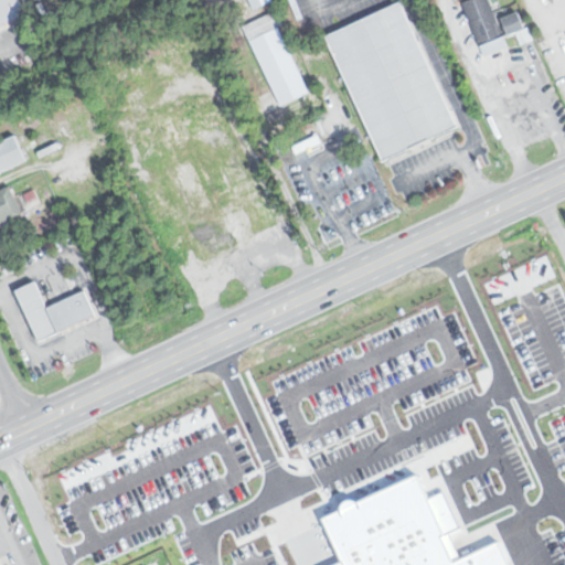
[(0,0),(0,24),(27,12),(20,0),(0,0)]
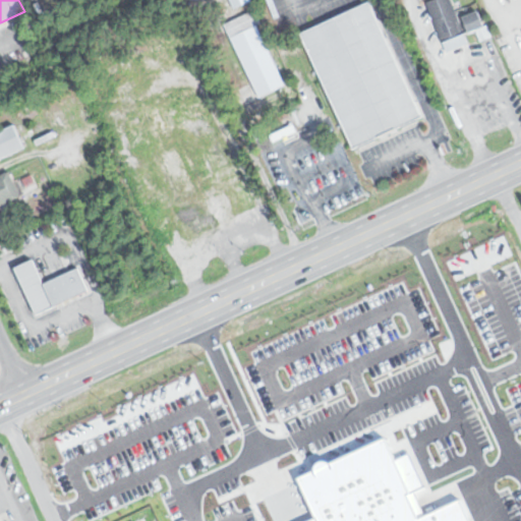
[(250,2),(249,0),(228,0),(231,8),(250,2)]
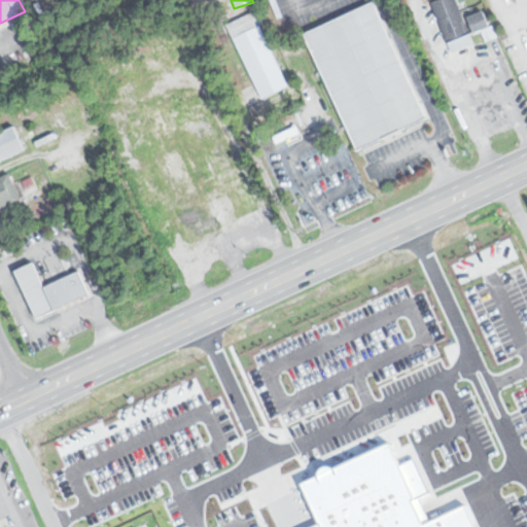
[(367,0),(300,34),(352,147),(424,116),(371,0),(367,0)]
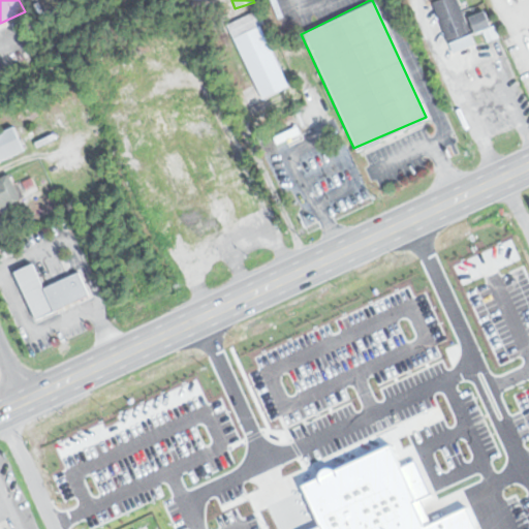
[(453,52),(475,44),(459,0),(438,0),(435,1),(453,52)]
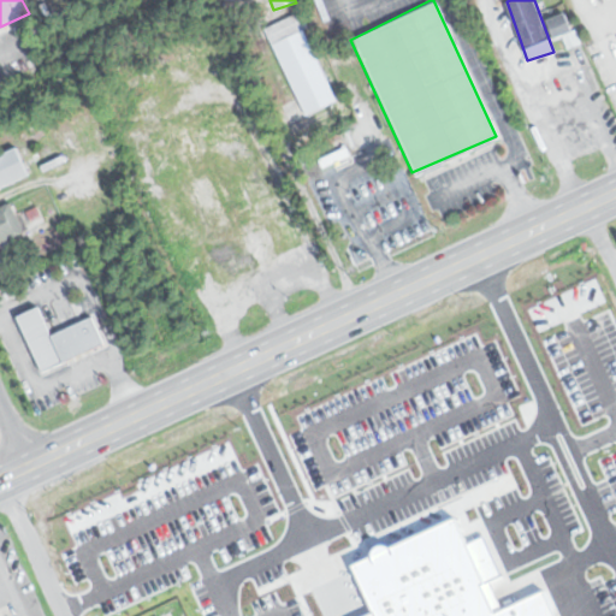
[(260,29),(304,114),(337,98),(291,12),(260,29)]
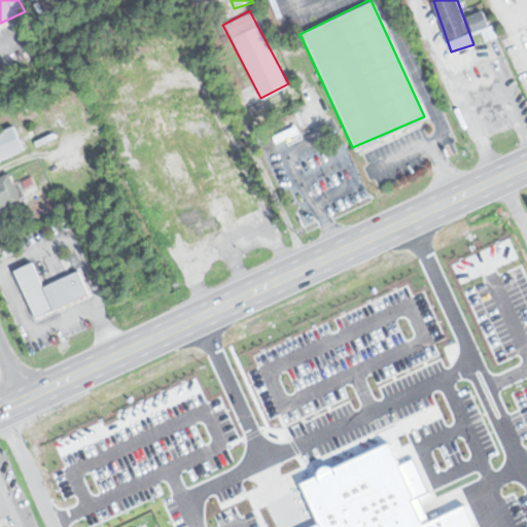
[(492,27),(486,10),(469,18),(476,33),(492,27)]
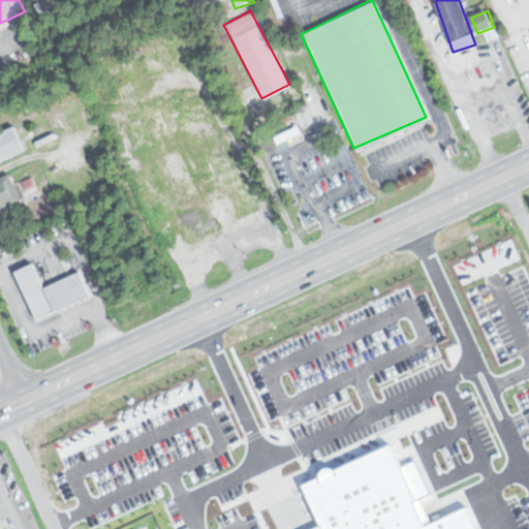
[(211,129),(205,117),(185,128),(191,141),(211,129)]
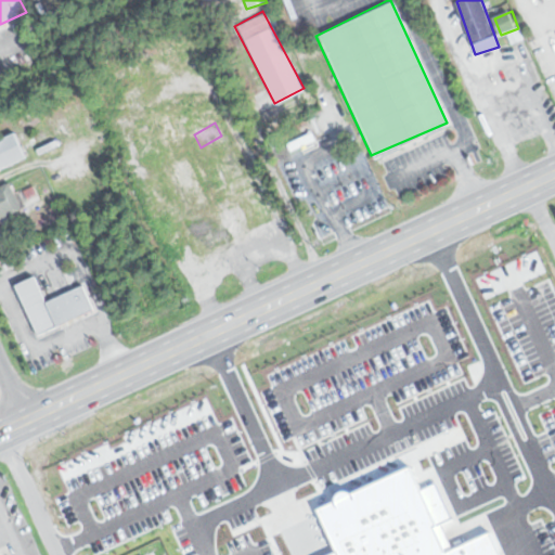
[(0,141),(0,170),(27,160),(18,136),(0,141)]
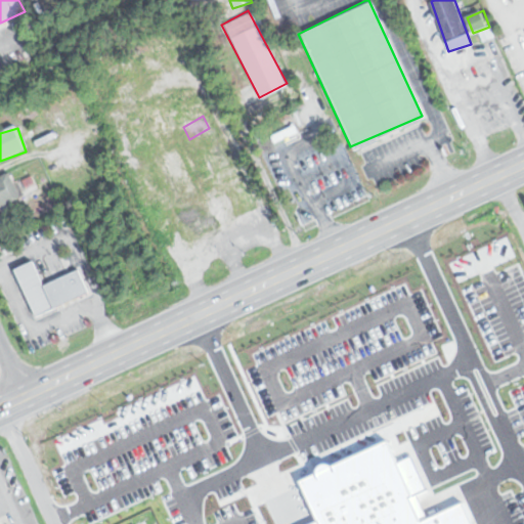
[(0,207),(22,198),(10,173),(0,177),(0,207)]
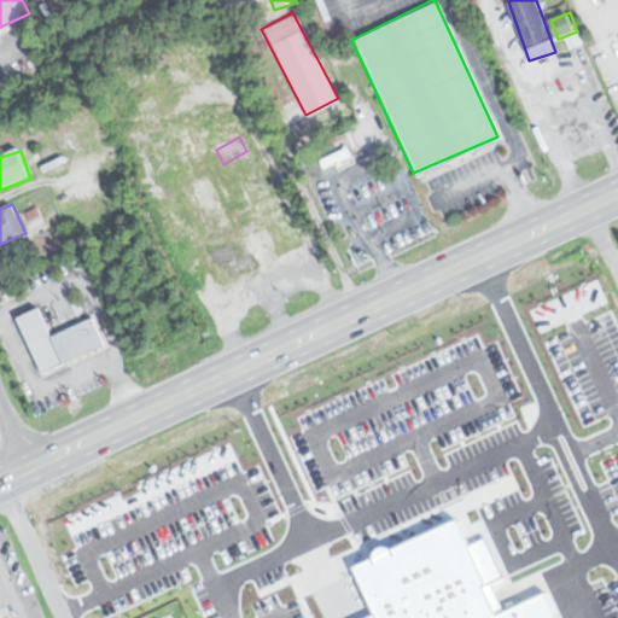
[(274,258),(263,231),(208,252),(219,280),(274,258)]
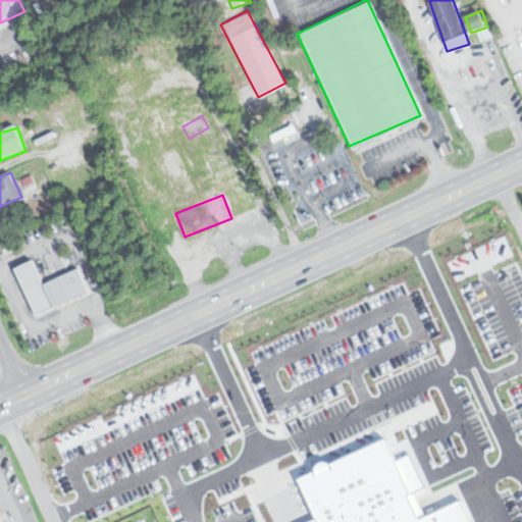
[(72,264),(37,281),(27,260),(10,267),(32,313),(84,288),(72,264)]
